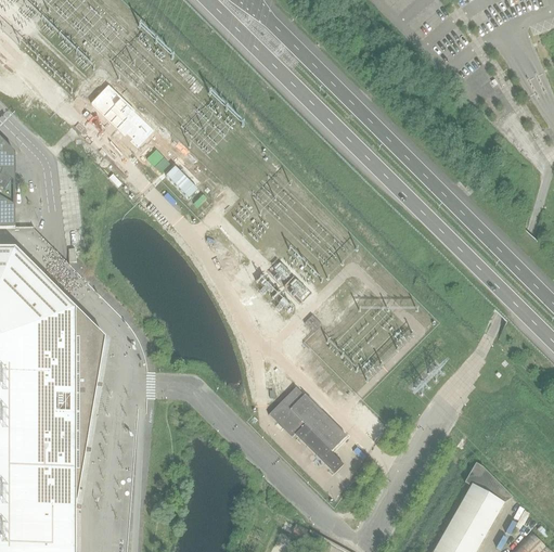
[(131,137),(129,139),(137,146),(154,128),(108,85),(91,102),(125,135),(126,132),(131,137)]
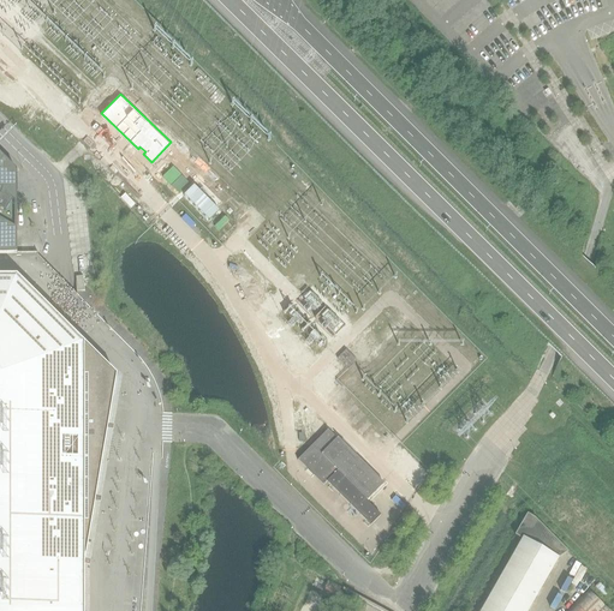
[(17,168),(0,150),(0,250),(17,251),(17,168)]
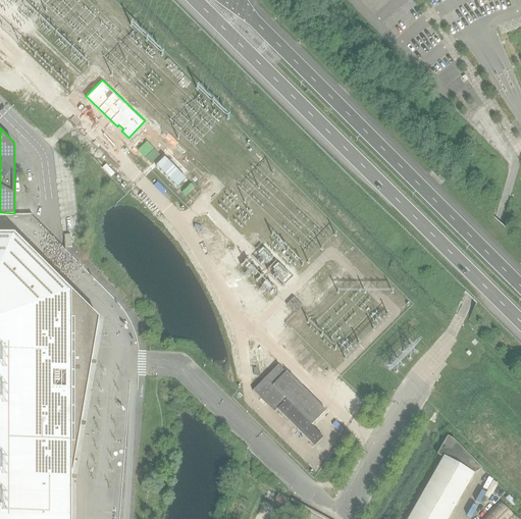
[(42,260),(14,232),(0,231),(0,518),(74,518),(74,484),(103,320),(52,270),(42,260)]
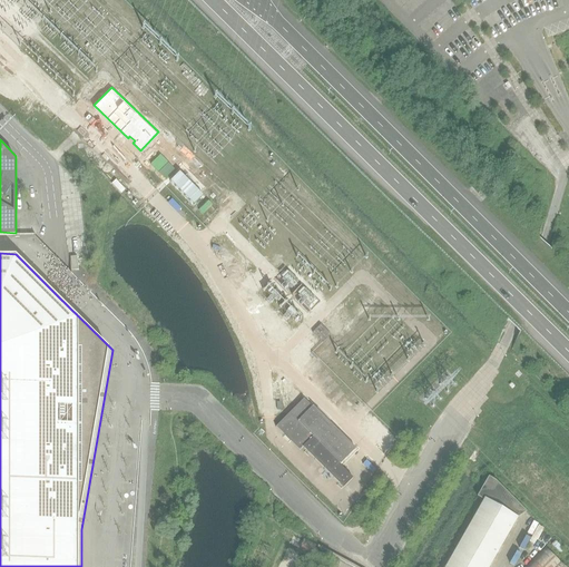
[(332,332),(322,322),(313,330),(324,340),(332,332)]
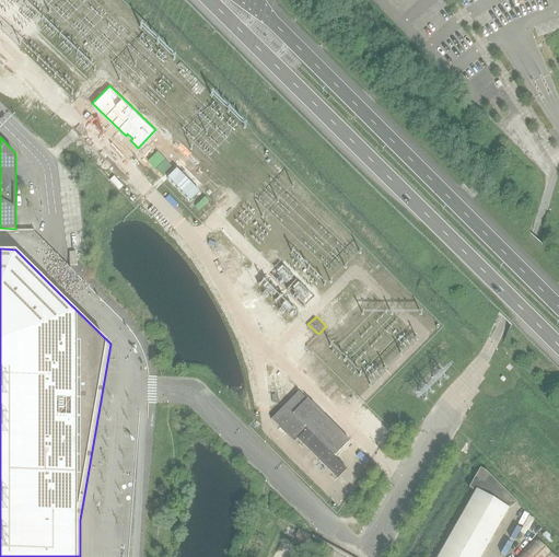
[(307,397),(299,390),(271,417),(294,440),(298,437),(338,477),(347,467),(334,454),(350,439),(309,396),(307,397)]
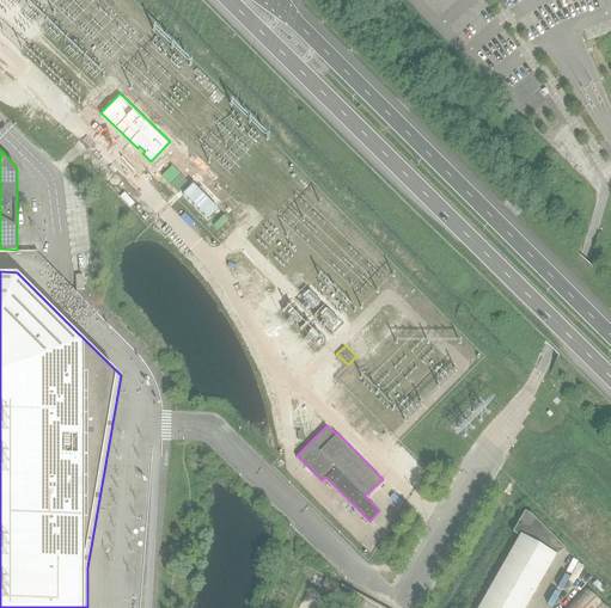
[(521,532),(477,607),(525,607),(557,552),(555,551),(563,545),(531,510),(524,507),(512,526),(521,532)]
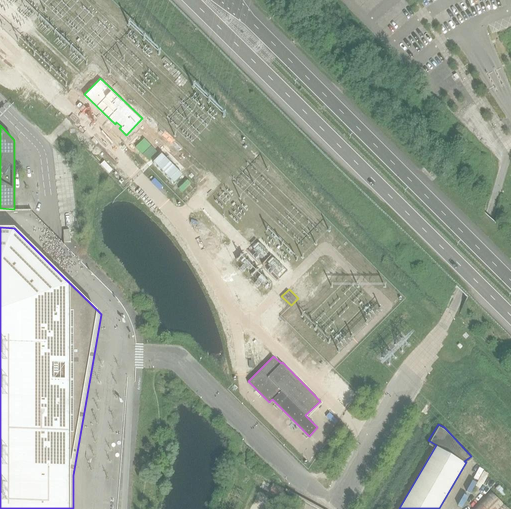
[(510,508),(491,489),(470,508),(510,508)]
